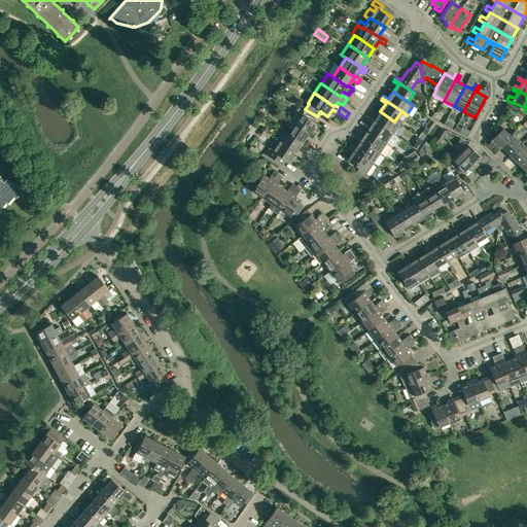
[(313,121),(317,116),(305,109),(304,111),(299,108),(290,120),(294,124),(309,134),(310,132),(316,124),(313,121)]
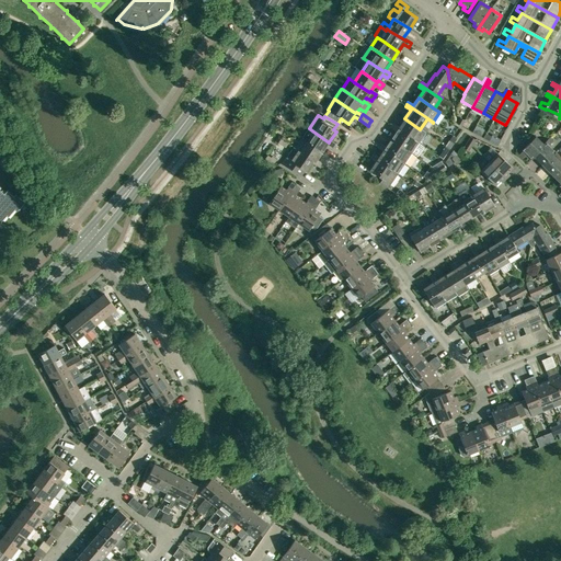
[(420,129),(404,118),(399,127),(393,124),(392,126),(419,144),(426,133),(420,129)]
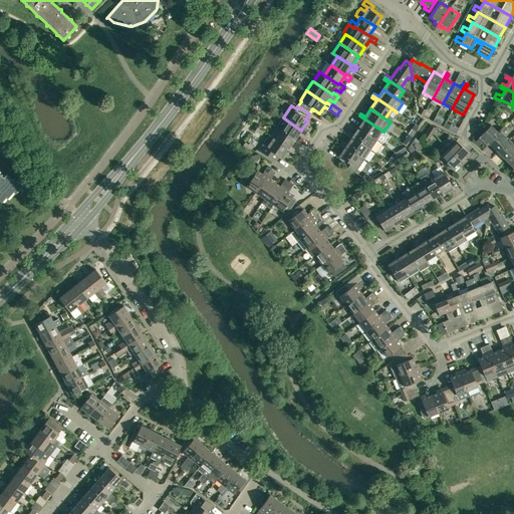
[(377,141),(383,132),(359,115),(357,117),(362,120),(357,127),(377,141)]
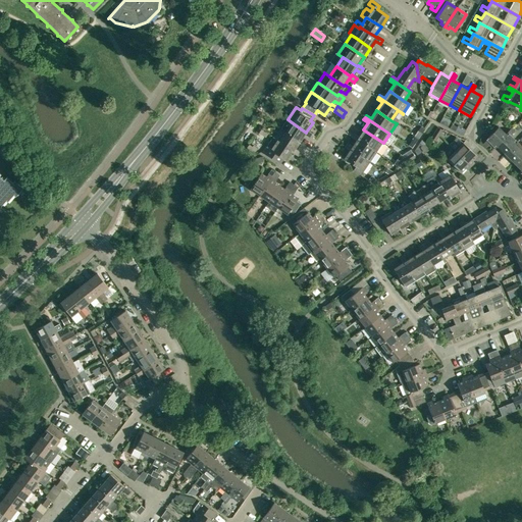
[(292,122),(285,133),(300,142),(305,135),(310,139),(312,135),(307,131),(306,133),(292,122)]
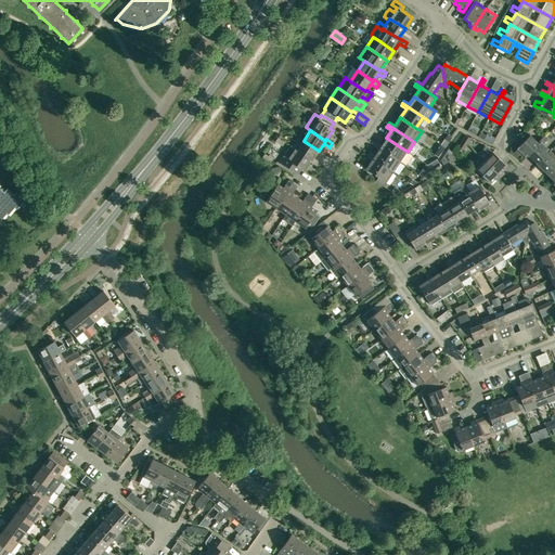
[(525,157),(539,144),(529,136),(516,149),(517,150),(513,154),(516,157),(520,153),(525,157)]
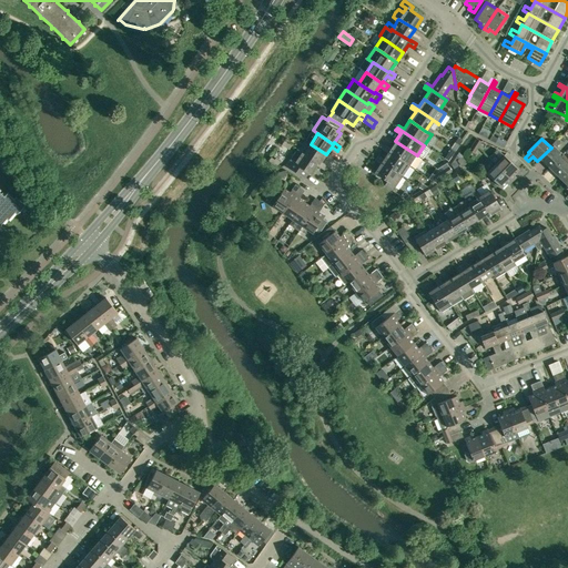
[(551,148),(537,161),(538,162),(540,160),(549,168),(563,154),(556,148),(560,143),(556,140),(551,144),(553,145),(551,148)]
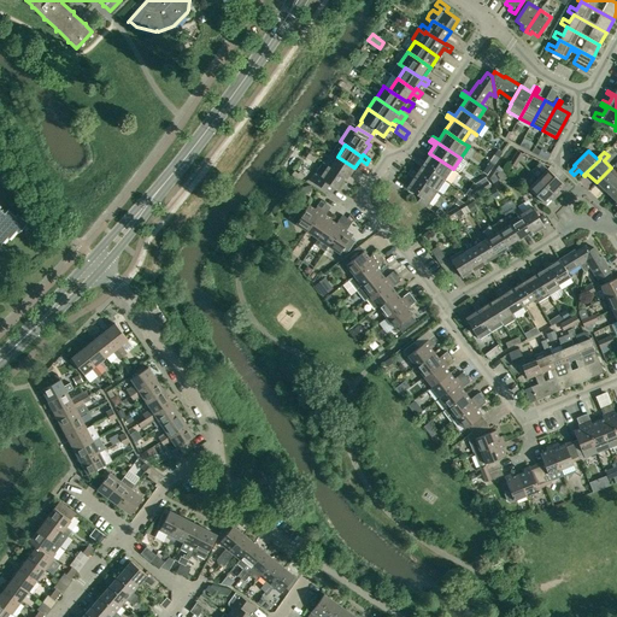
[(418,158),(417,160),(445,181),(453,169),(429,153),(424,162),(418,158)]
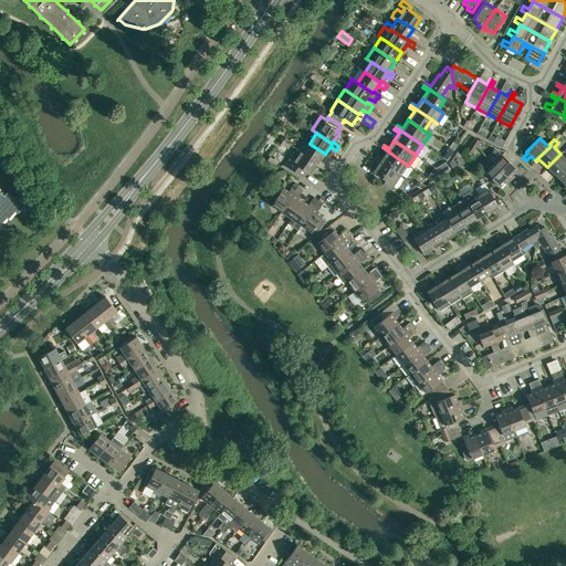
[(316,166),(322,169),(325,166),(320,161),(325,154),(310,144),(303,154),(316,163),(315,164),(317,165),(316,166)]
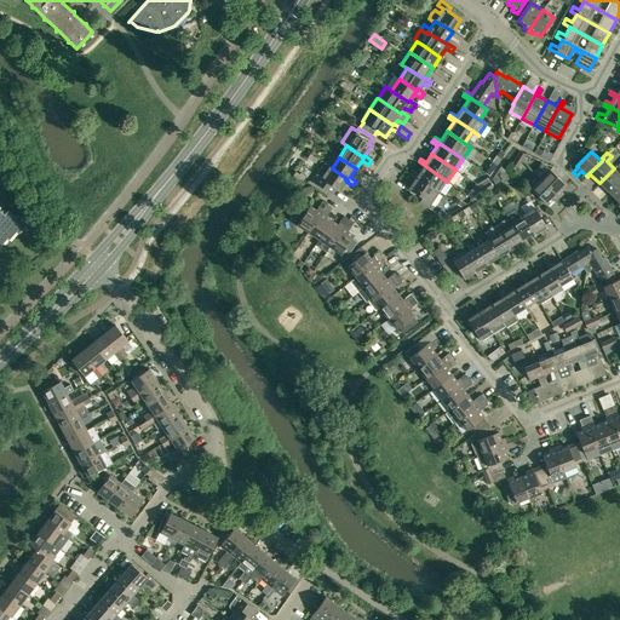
[(440,191),(447,182),(419,161),(417,164),(423,167),(418,174),(412,170),(411,172),(440,191)]
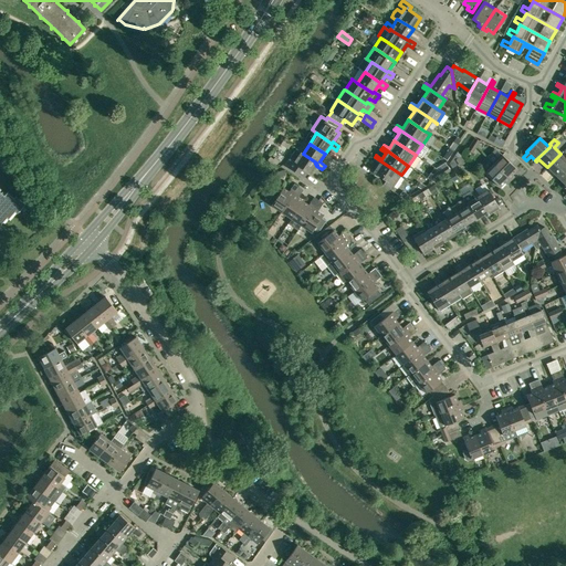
[(316,163),(303,154),(301,152),(296,149),(290,158),(289,157),(284,165),(303,178),(307,173),(308,174),(310,174),(308,173),(315,164),(316,163)]
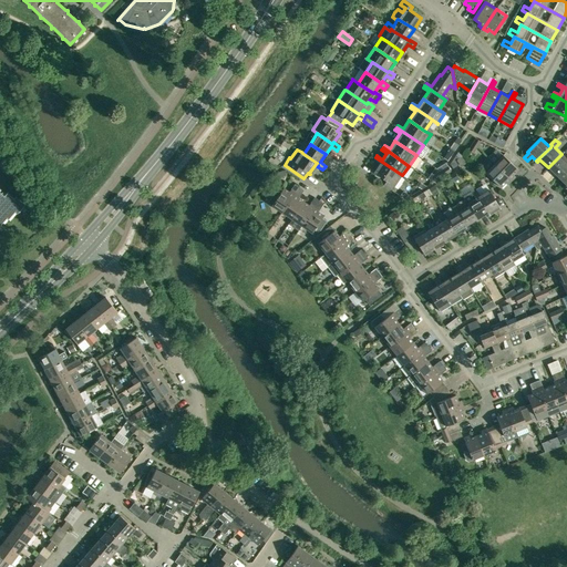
[(548,167),(557,176),(566,166),(566,157),(566,160),(562,154),(548,167)]
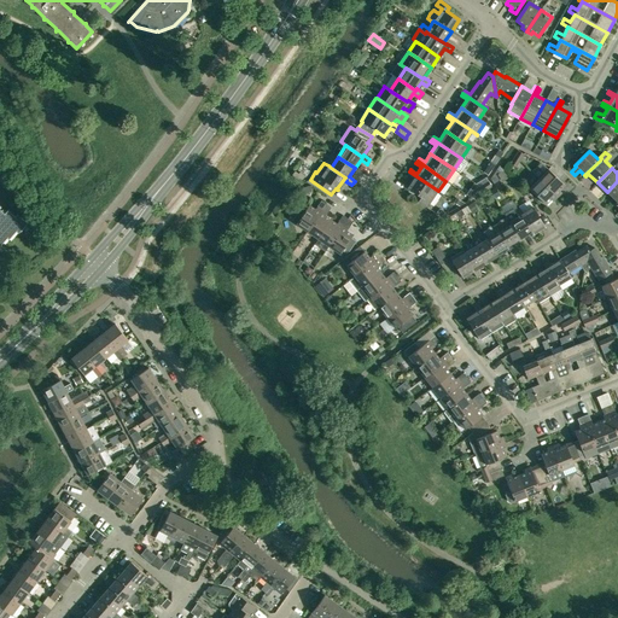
[(548,170),(538,179),(558,197),(561,193),(559,191),(565,186),(548,170)]
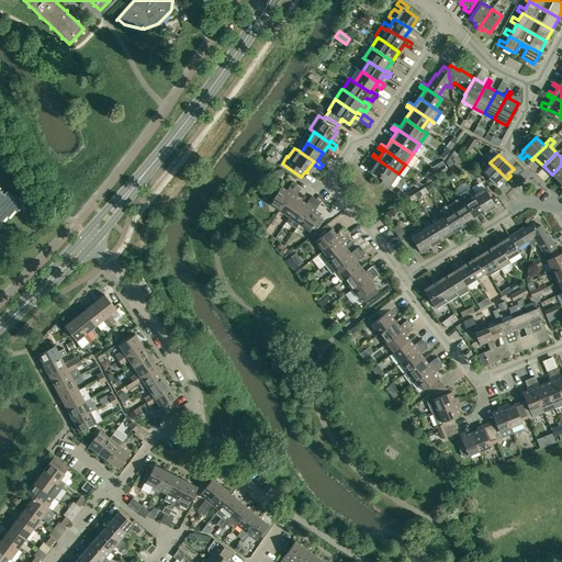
[(398,173),(372,156),(371,158),(375,163),(370,171),(383,180),(381,183),(389,189),(398,173)]
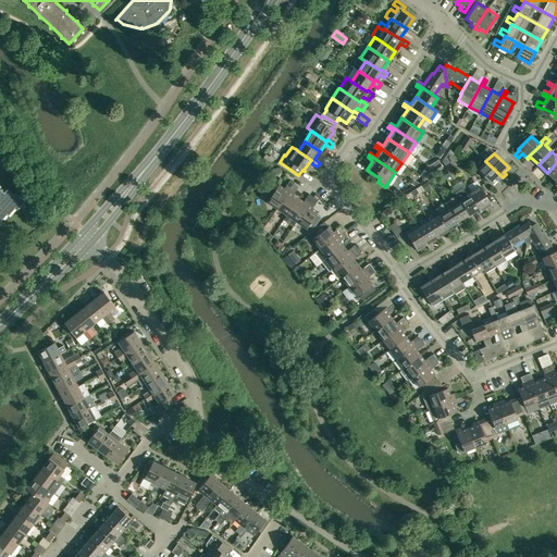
[(503,177),(485,161),(477,171),(492,185),(496,180),(498,182),(503,177)]
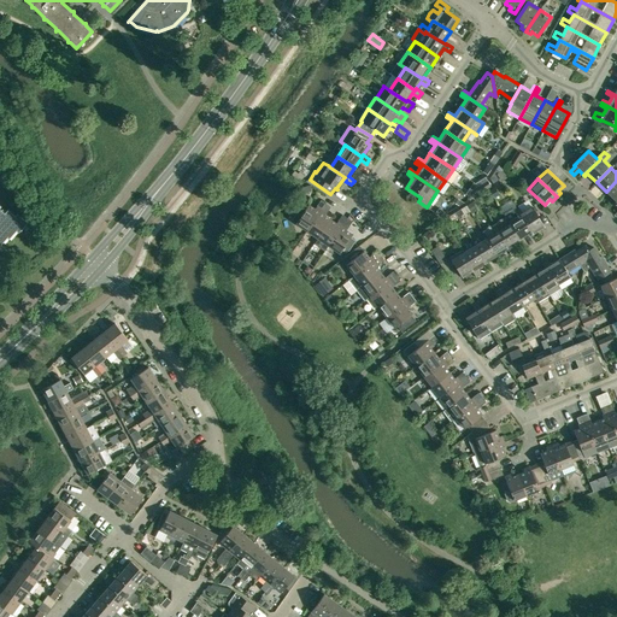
[(487,180),(472,189),(476,195),(491,186),(487,180)]
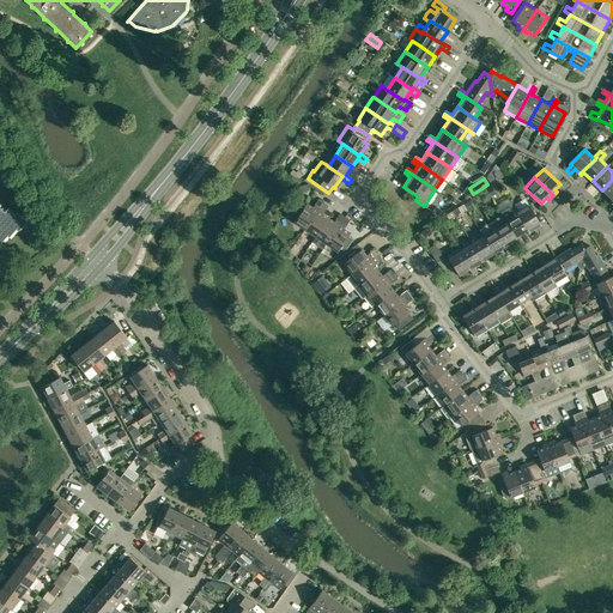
[(612,200),(612,198),(612,180),(602,190),(612,200)]
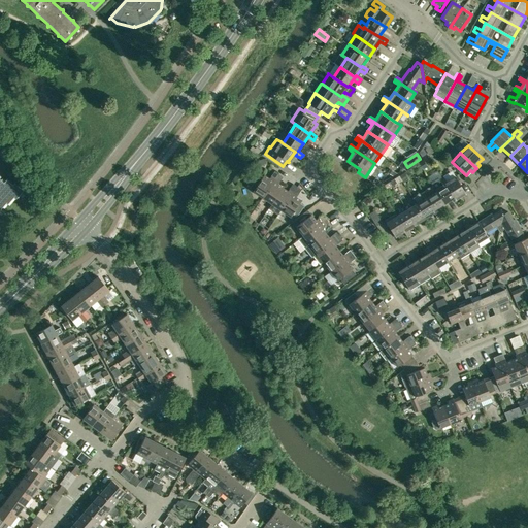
[(262,198),(278,174),(274,171),(269,178),(264,175),(258,185),(255,183),(250,189),(262,198)]
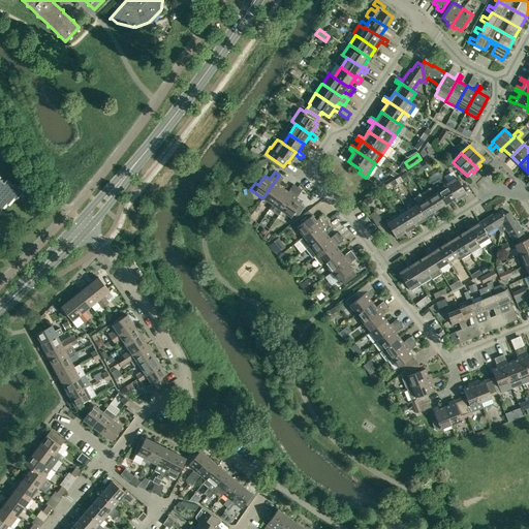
[(283,178),(279,175),(262,198),(272,205),(283,188),(278,185),(283,178)]
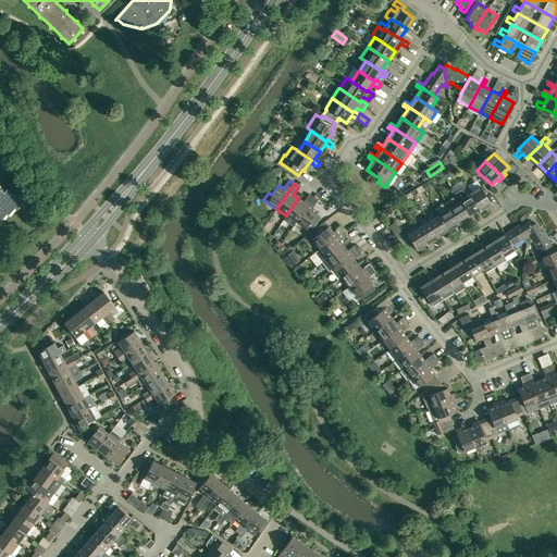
[(455,193),(457,197),(469,215),(479,209),(466,188),(463,189),(462,187),(455,193)]
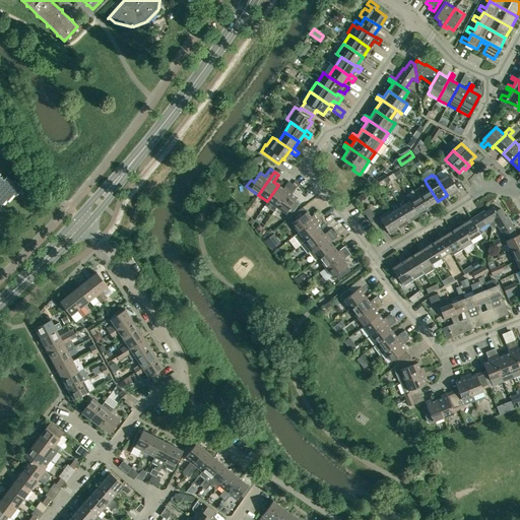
[(459,192),(457,189),(448,175),(440,180),(437,175),(435,176),(447,195),(449,198),(458,192),(459,192)]
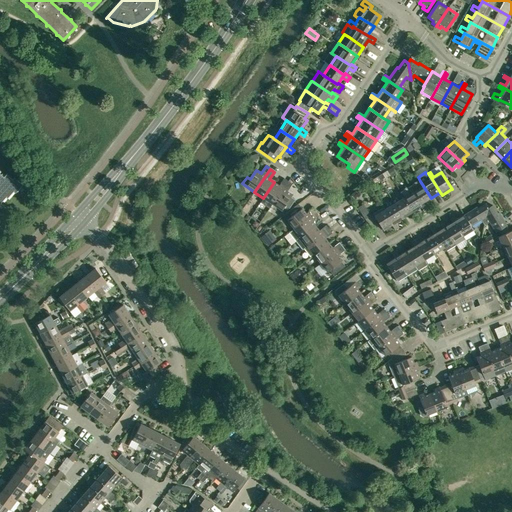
[(0,203),(6,197),(7,198),(14,191),(15,192),(22,184),(14,177),(13,179),(6,174),(4,177),(0,173),(0,203)]
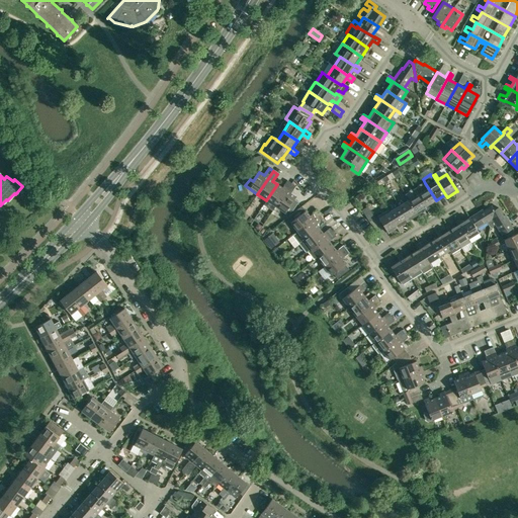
[(266,200),(275,206),(291,183),(286,180),(282,188),(277,184),(266,200)]
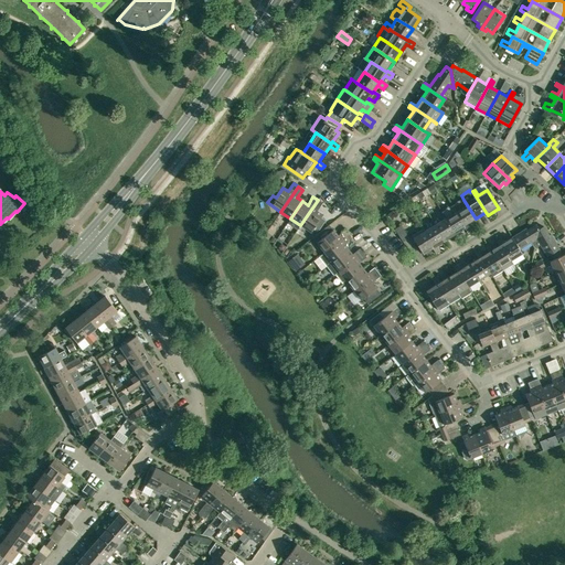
[(326,220),(321,217),(322,215),(317,211),(322,203),(318,200),(300,225),(311,232),(312,230),(316,232),(319,230),(326,220)]
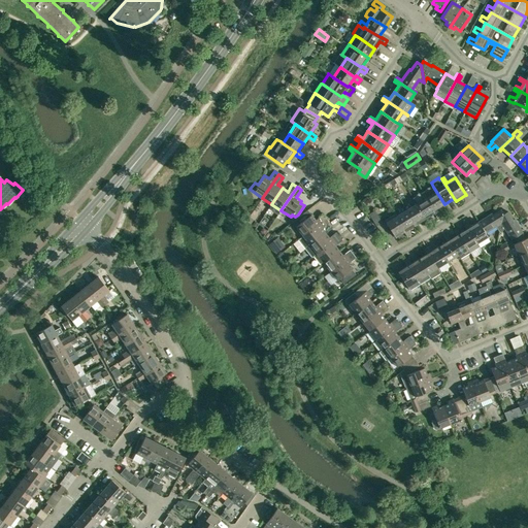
[(446,206),(444,204),(433,187),(433,188),(432,187),(431,187),(430,187),(429,187),(428,187),(427,188),(426,189),(426,190),(425,191),(425,192),(424,193),(439,218),(441,217),(438,211),(446,206)]
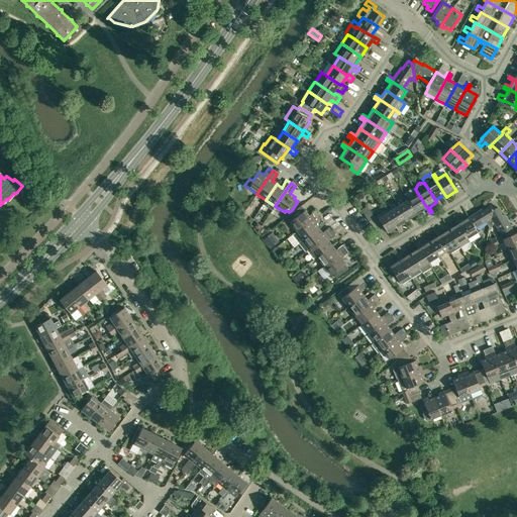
[(404,196),(407,200),(419,219),(421,218),(418,213),(425,209),(428,214),(430,213),(415,189),(414,190),(413,190),(412,189),(411,190),(410,190),(409,190),(408,190),(407,191),(407,192),(406,192),(406,193),(405,194),(405,195),(404,196)]
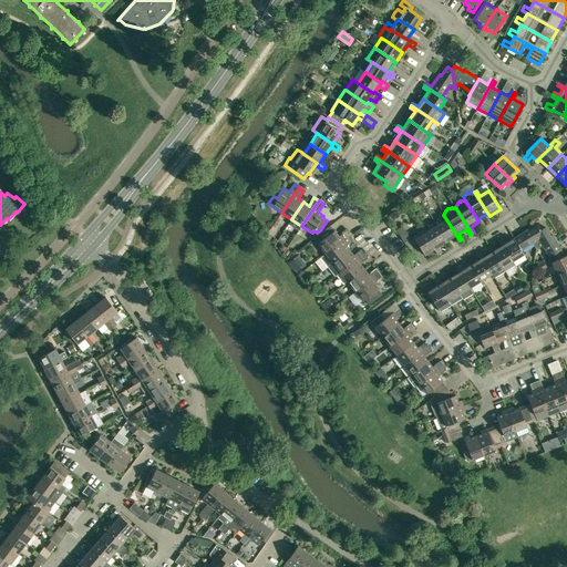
[(460,240),(446,219),(436,226),(446,241),(454,237),(457,243),(460,240)]
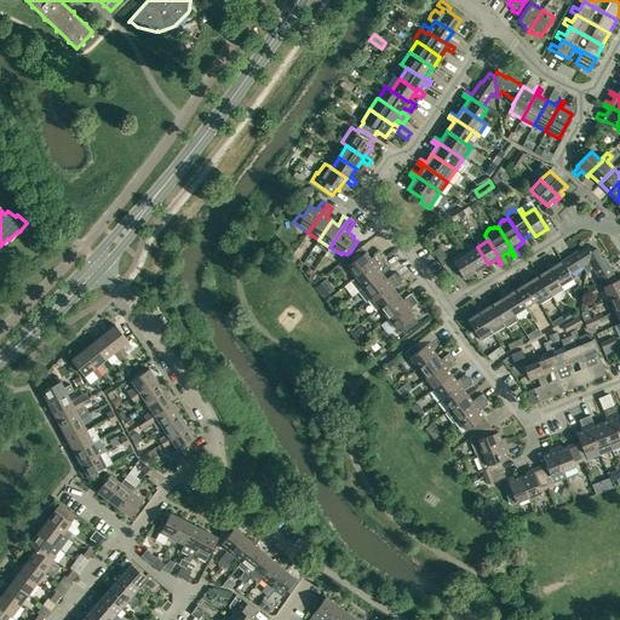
[(477,247),(466,253),(480,277),(482,276),(478,270),(488,264),(477,247)]
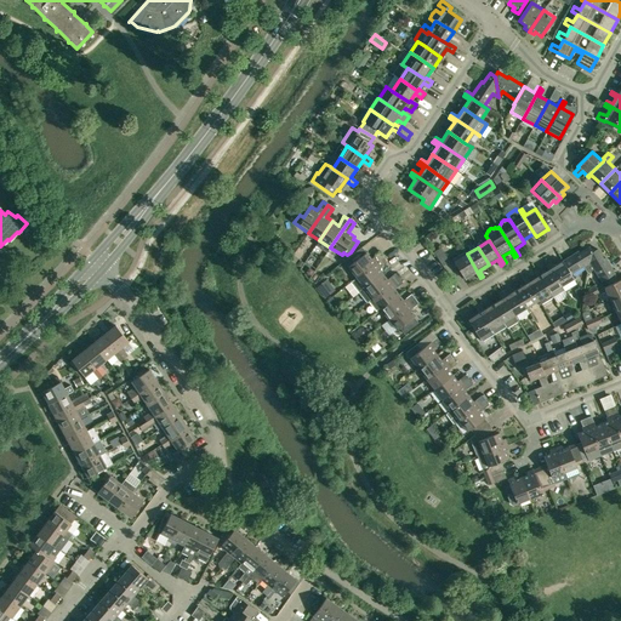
[(579,251),(563,261),(570,274),(584,267),(587,273),(592,252),(588,248),(579,254),(579,251)]
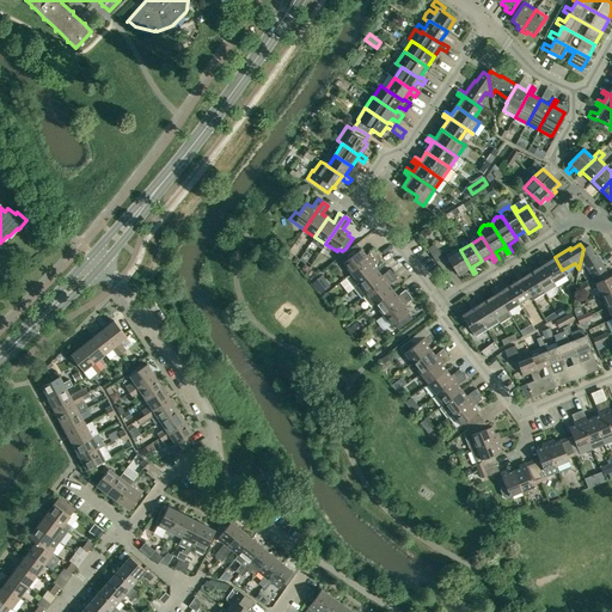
[(365,255),(361,249),(357,245),(340,258),(352,274),(377,254),(373,249),(365,255)]
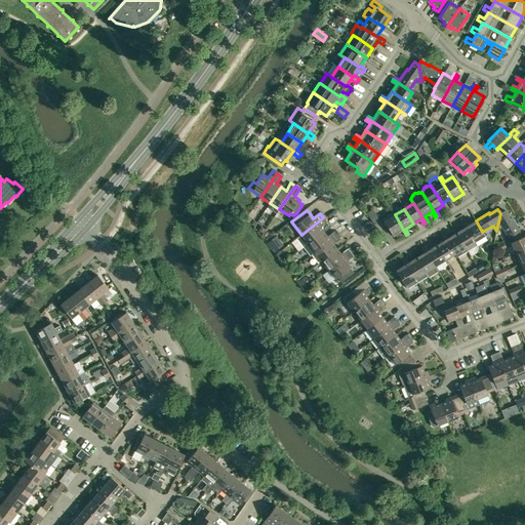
[(520,232),(511,218),(510,218),(505,210),(500,213),(496,231),(501,228),(509,239),(520,232)]
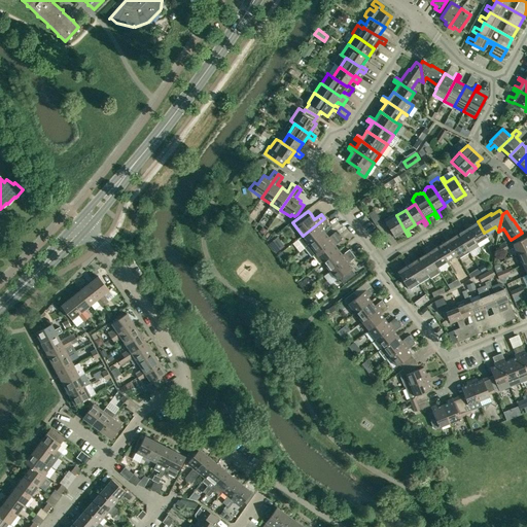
[(408,236),(396,215),(395,216),(394,213),(384,220),(394,237),(402,232),(406,237),(408,236)]
